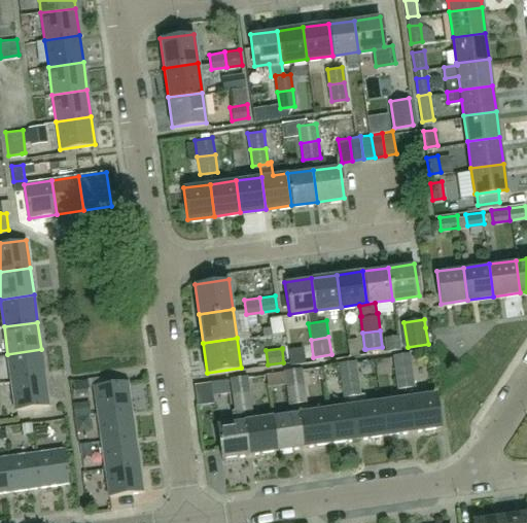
[(11,381),(45,376),(41,349),(7,354),(11,381)]
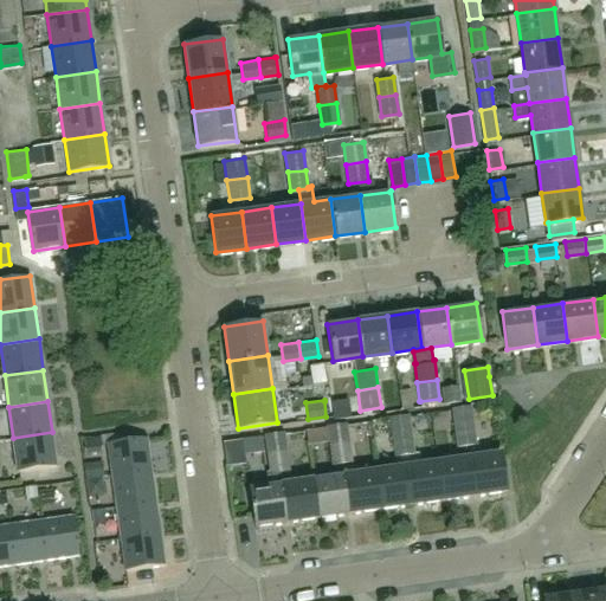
[(475,422),(471,404),(451,406),(453,426),(475,422)]
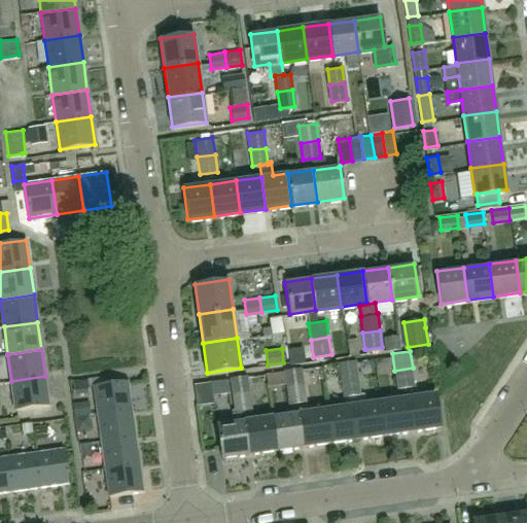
[(341,378),(358,376),(355,358),(338,361),(341,378)]
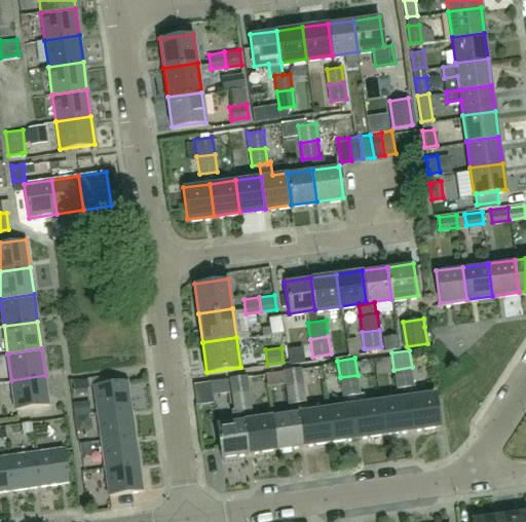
[(303,382),(302,368),(301,366),(284,368),(286,384),(303,382)]
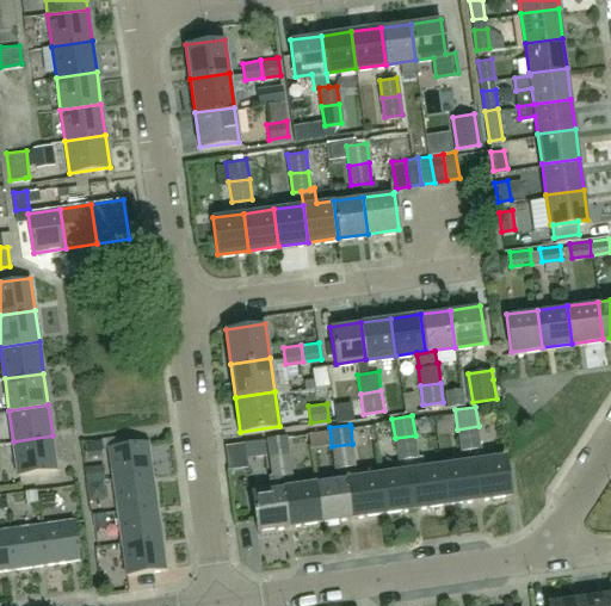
[(479,426),(457,430),(461,449),(481,446),(479,426)]
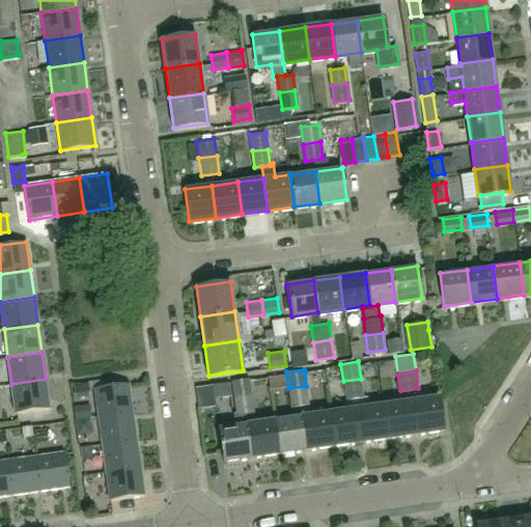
[(234,396),(251,394),(249,378),(232,380),(234,396)]
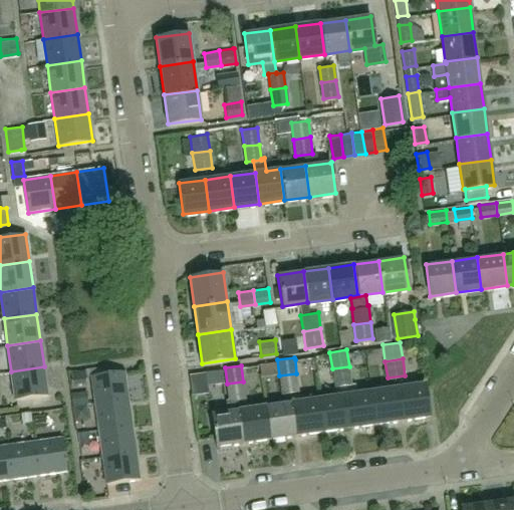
[(44,366),(11,371),(15,399),(48,394),(44,366)]
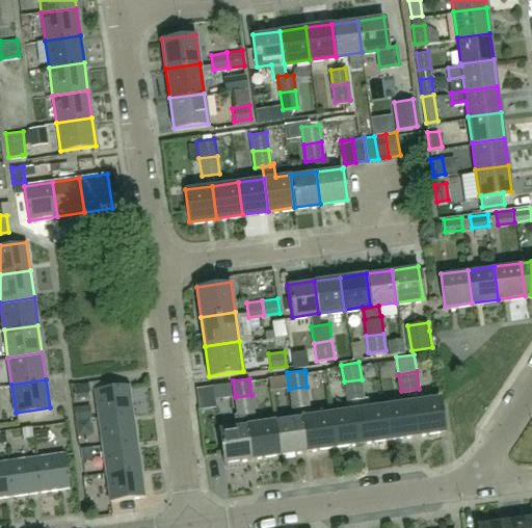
[(362,379),(344,381),(346,399),(364,396),(362,379)]
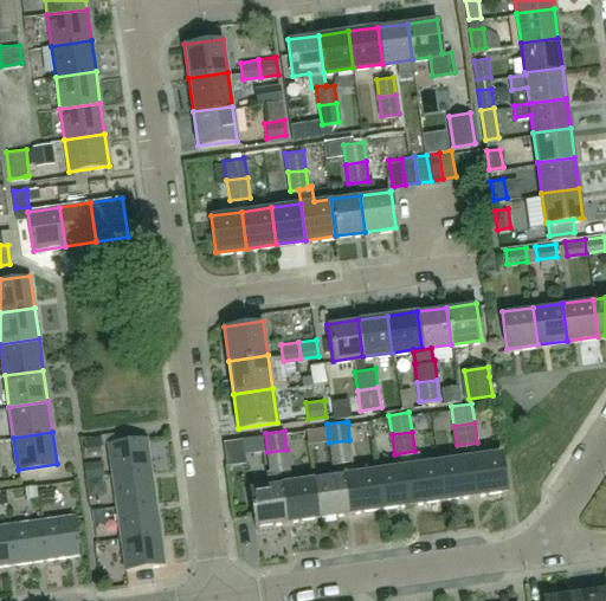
[(113,476),(152,470),(147,438),(108,444),(113,476)]
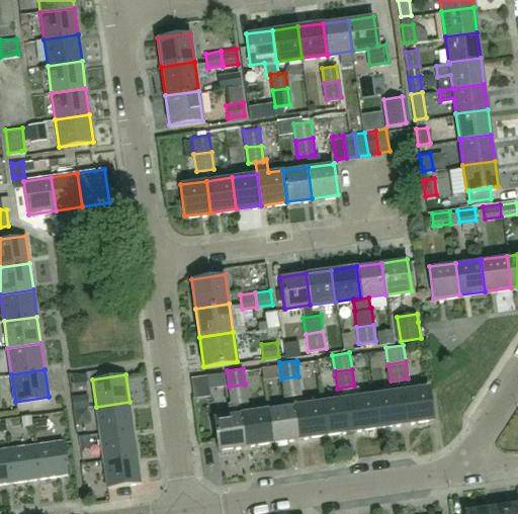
[(298,376),(281,378),(283,396),(301,394),(298,376)]
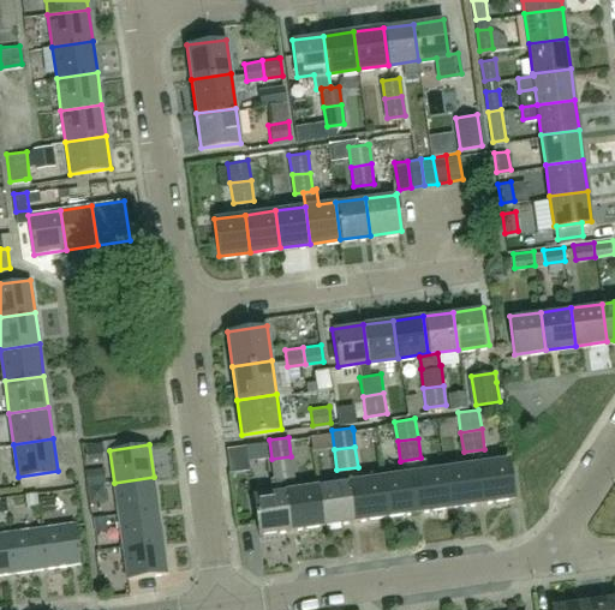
[(258,532),(291,527),(286,490),(284,476),(293,474),(291,456),(272,459),(274,476),(270,477),(272,492),(254,495),(258,532)]
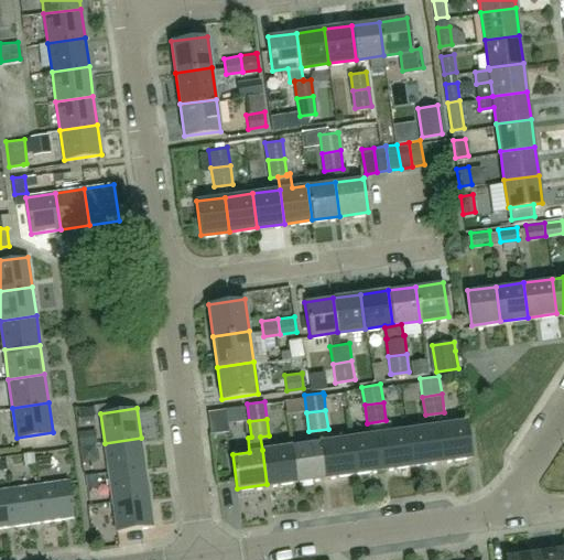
[(436,426),(441,460),(470,455),(466,421),(436,426)]
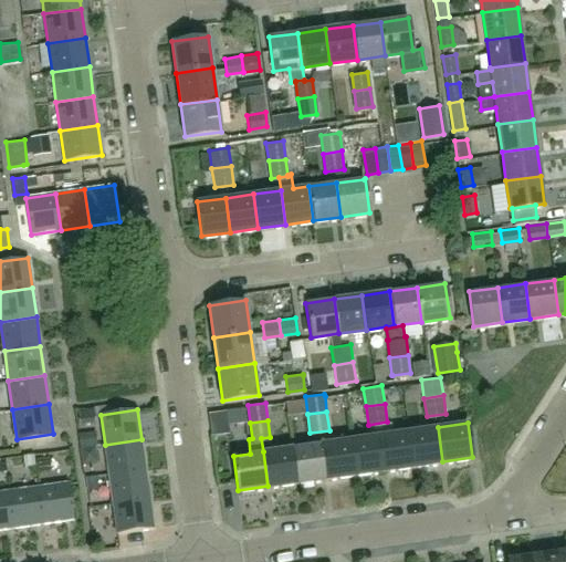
[(408,432),(413,466),(442,461),(438,427),(408,432)]
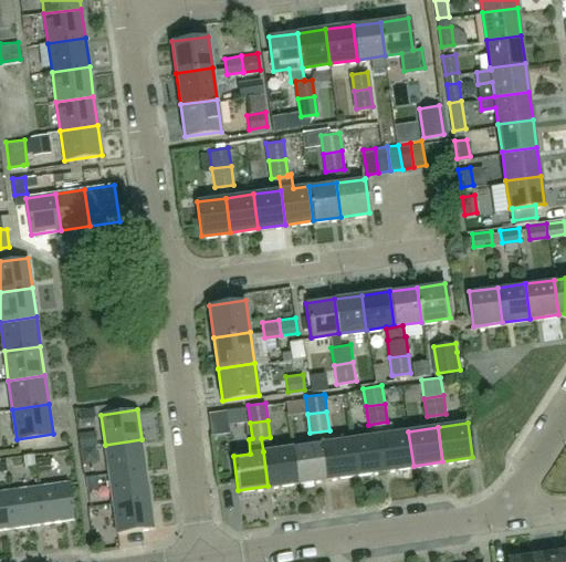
[(413,466),(408,432),(379,436),(384,469),(413,466)]
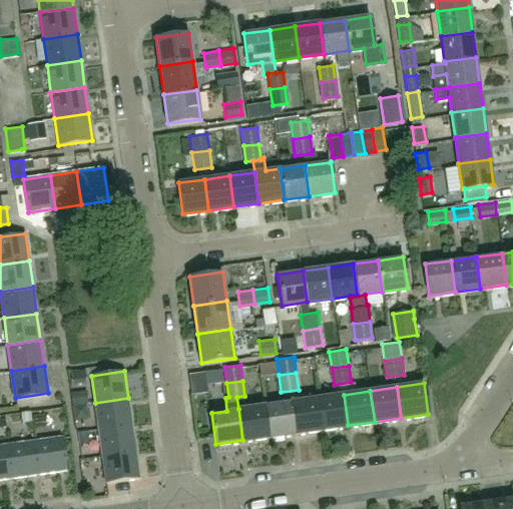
[(348,425),(344,395),(317,398),(322,429),(348,425)]
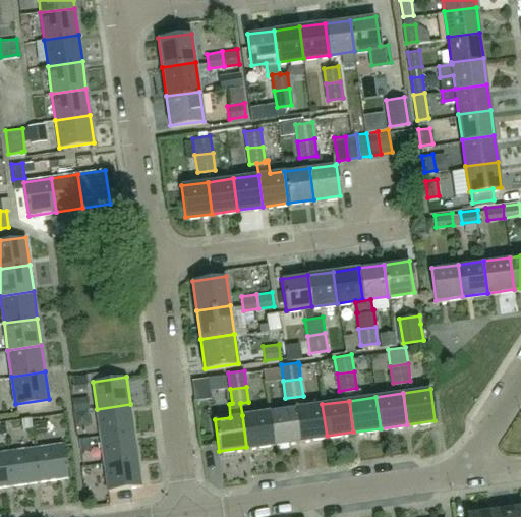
[(133,431),(130,404),(97,409),(101,436),(133,431)]
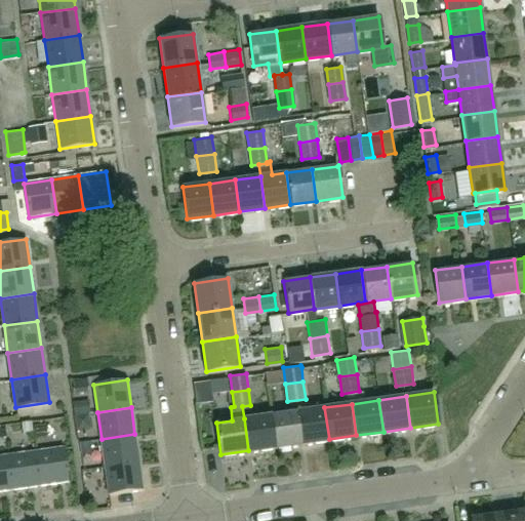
[(329,439),(324,407),(297,411),(303,443),(329,439)]
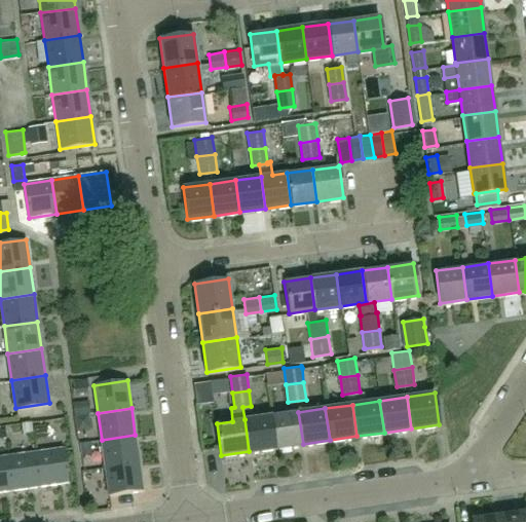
[(303,444),(298,412),(271,416),(275,447),(303,444)]
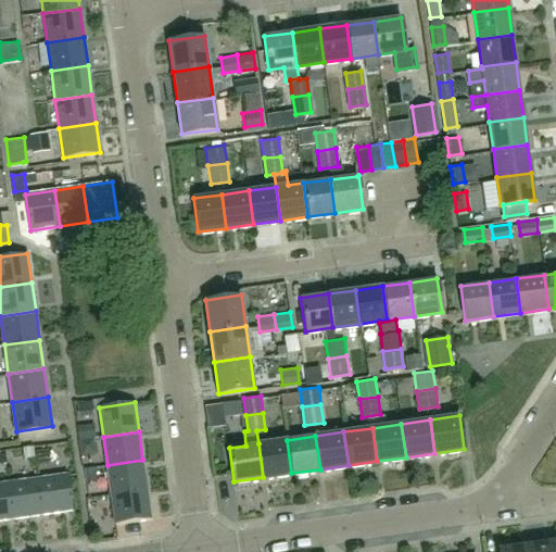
[(92,449),(91,439),(79,440),(81,450),(92,449)]
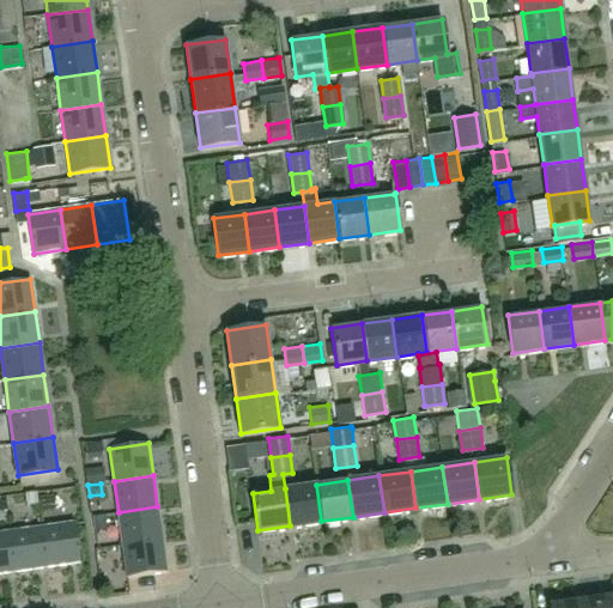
[(316,485),(285,488),(290,526),(321,521),(316,485)]
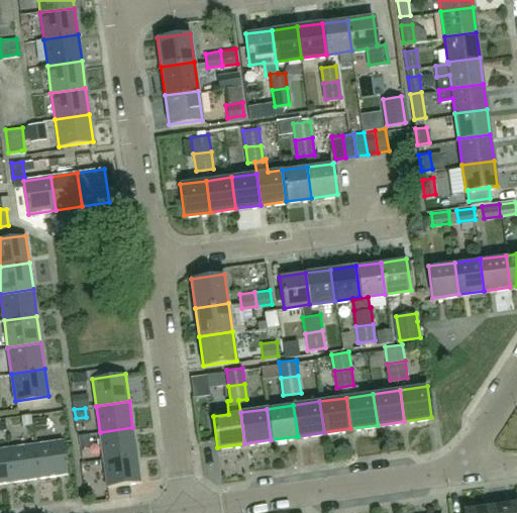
[(32,423),(32,427),(42,425),(40,413),(31,415),(32,423)]
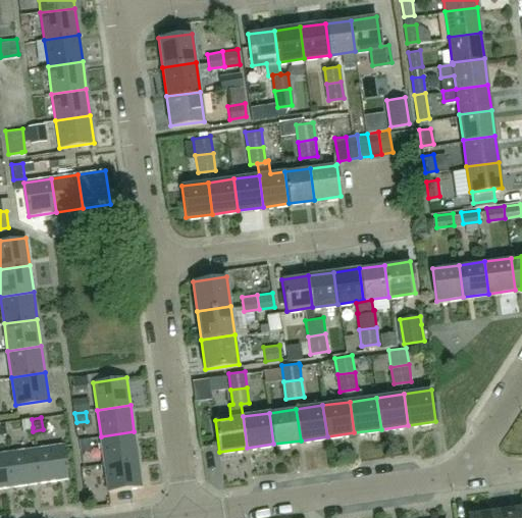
[(31,427),(13,431),(15,442),(34,438),(31,427)]
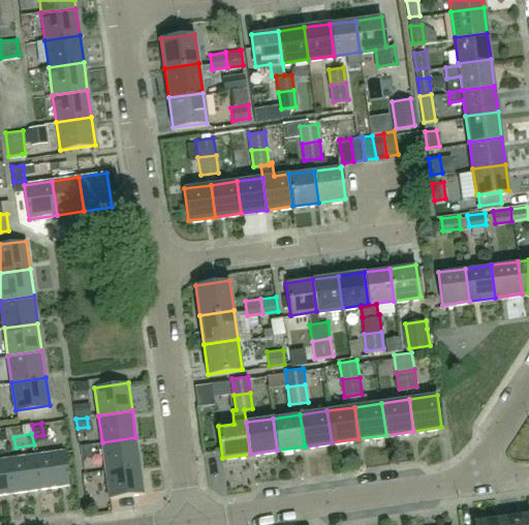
[(139,465),(135,437),(102,442),(105,469),(139,465)]
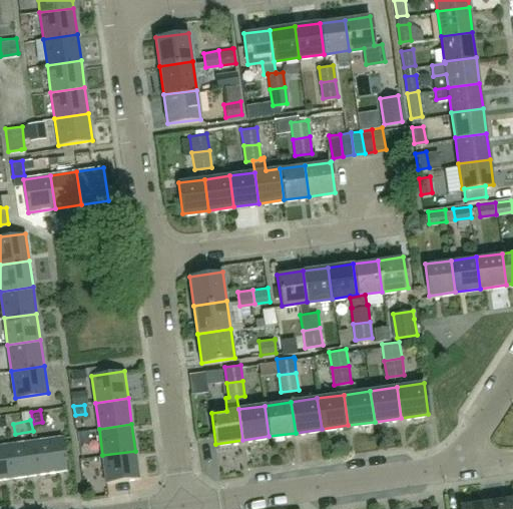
[(78,442),(88,441),(87,428),(77,430),(78,442)]
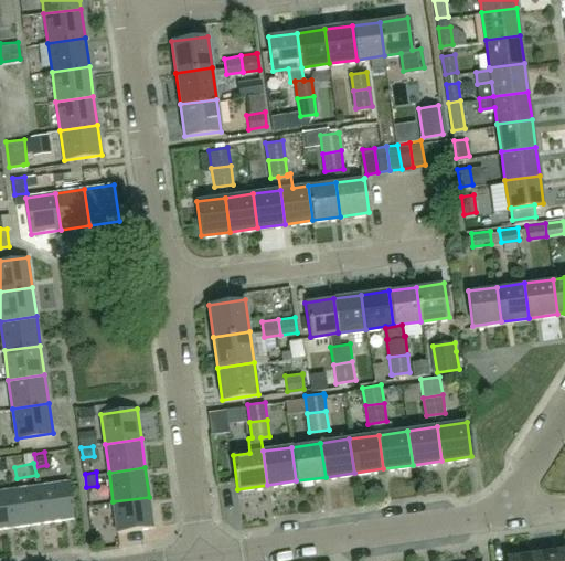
[(67,480),(38,485),(43,521),(73,517),(67,480)]
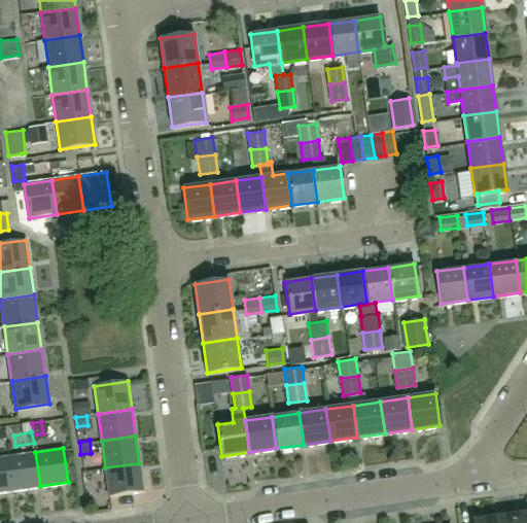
[(8,456),(13,490),(40,486),(35,452),(8,456)]
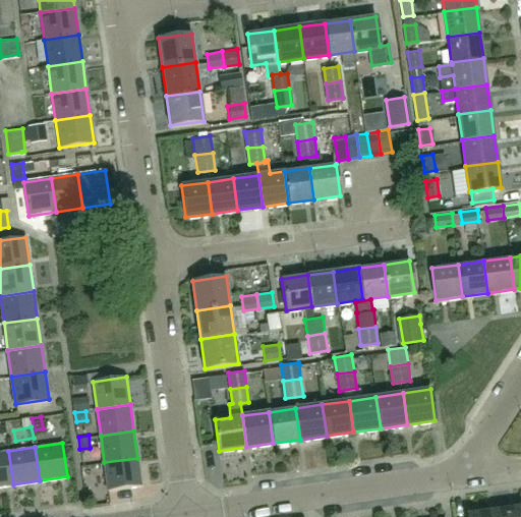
[(8,451),(0,451),(0,485),(13,484),(8,451)]
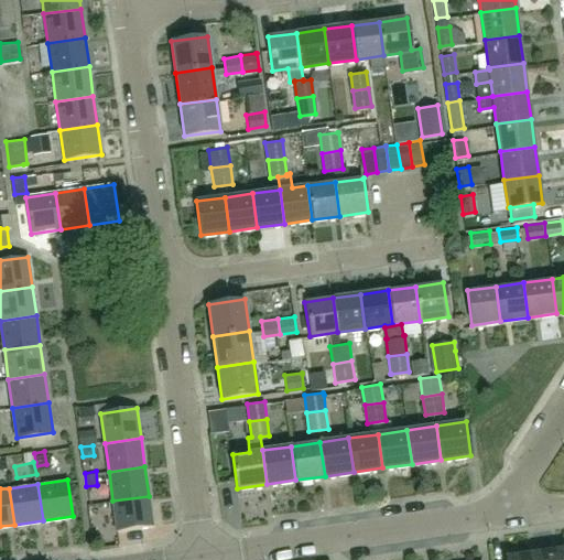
[(153,526),(149,496),(112,501),(117,530),(153,526)]
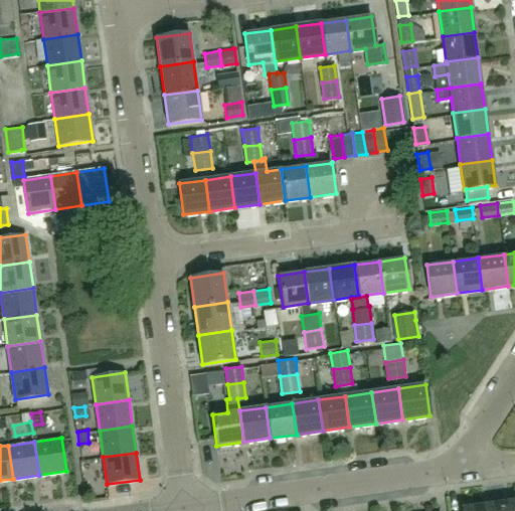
[(514,510),(514,500),(506,501),(507,510),(514,510)]
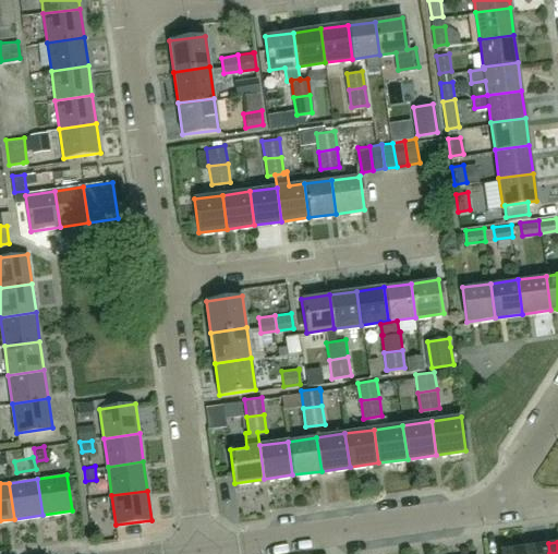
[(524,546),(525,553),(549,553),(548,543),(524,546)]
